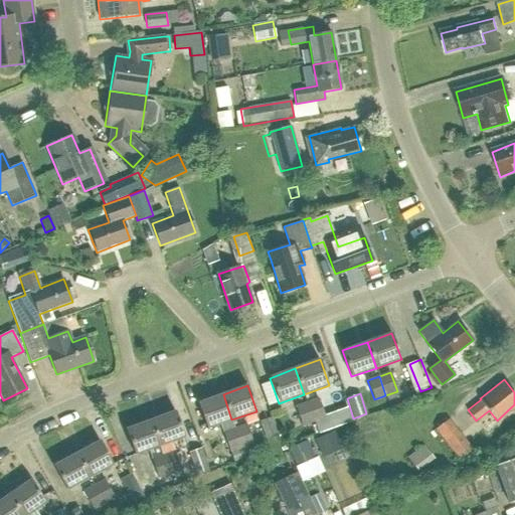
[(231,419),(223,394),(198,403),(207,428),(220,423),(234,464),(244,460),(239,449),(241,448),(234,427),(231,419)]
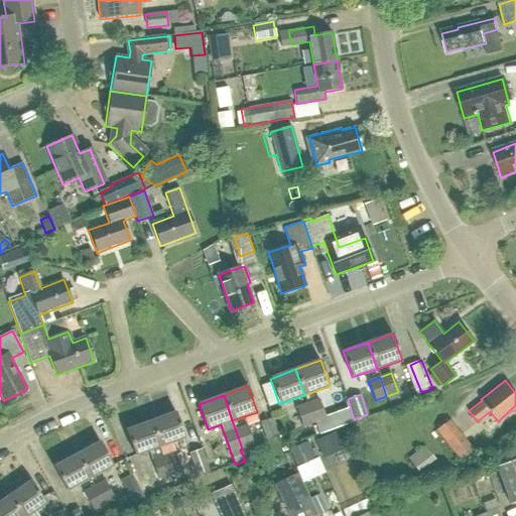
[(318,399),(307,403),(314,424),(318,434),(330,430),(325,417),(333,415),(327,397),(318,399)]
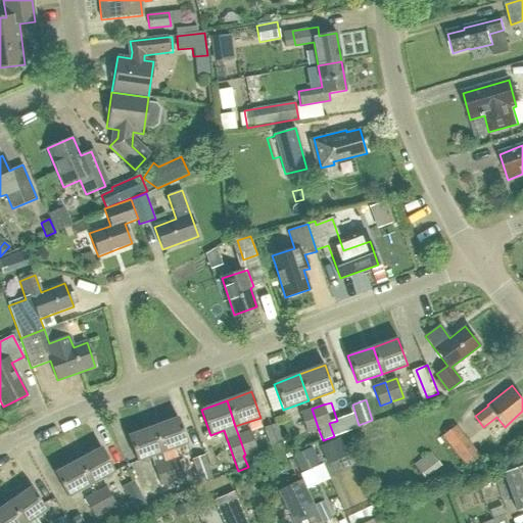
[(319,430),(312,409),(299,414),(307,434),(319,430)]
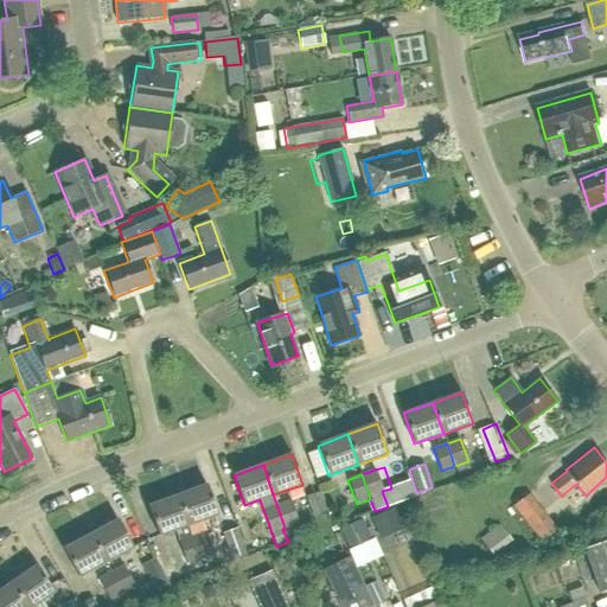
[(192,535),(200,558),(213,555),(202,521),(217,516),(206,486),(178,496),(192,535)]
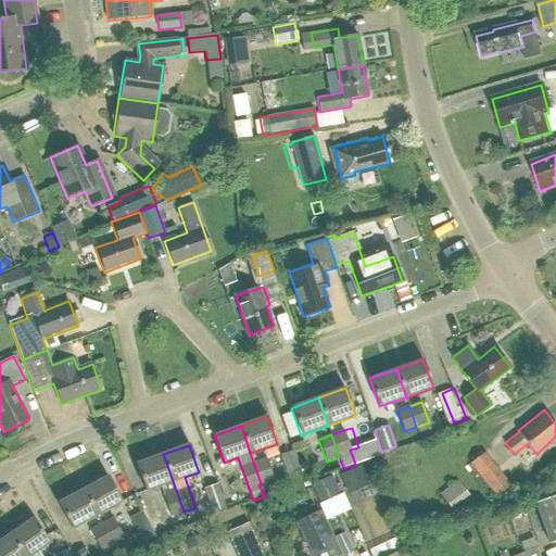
[(293,450),(280,455),(287,474),(301,469),(293,450)]
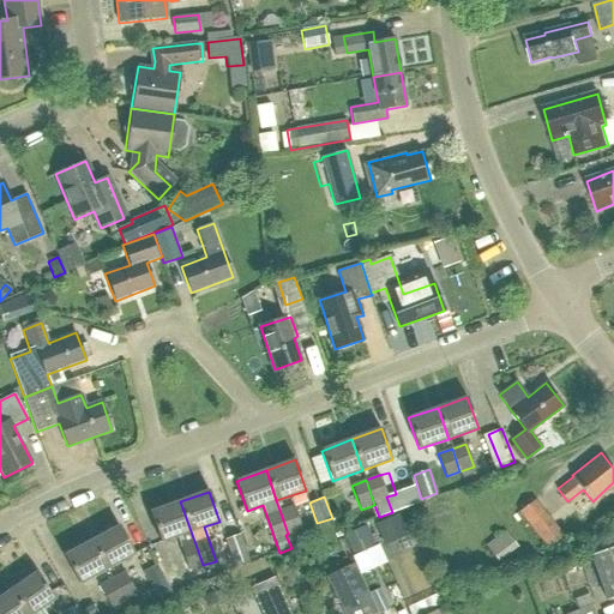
[(563,534),(535,500),(516,516),(523,524),(527,521),(547,547),(563,534)]
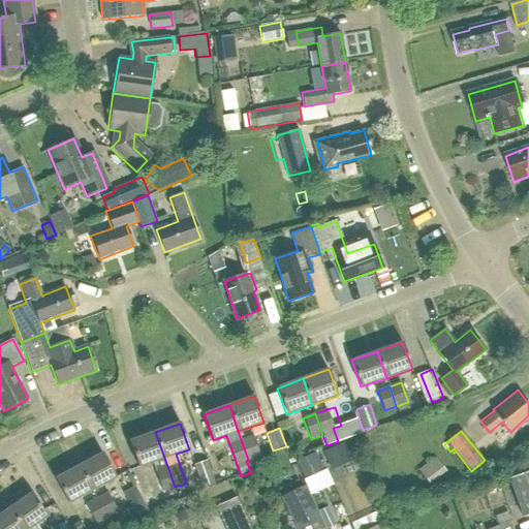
[(152,462),(155,470),(167,466),(155,432),(130,441),(139,467),(152,462)]
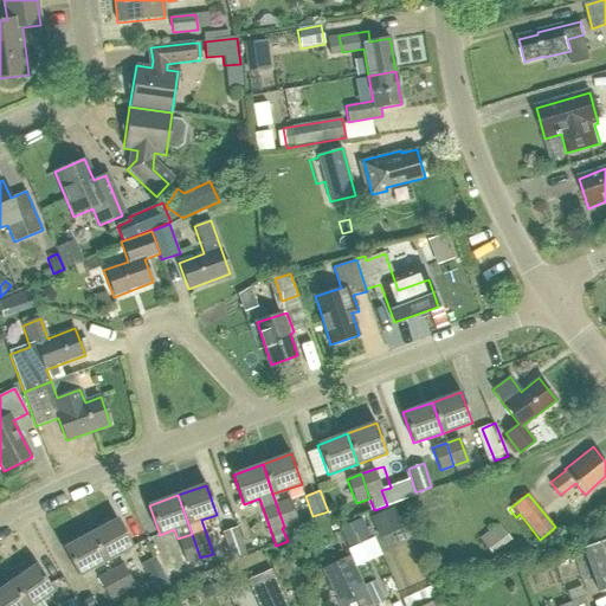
[(276,503),(284,527),(287,526),(291,536),(301,533),(297,523),(297,522),(289,500),(276,503)]
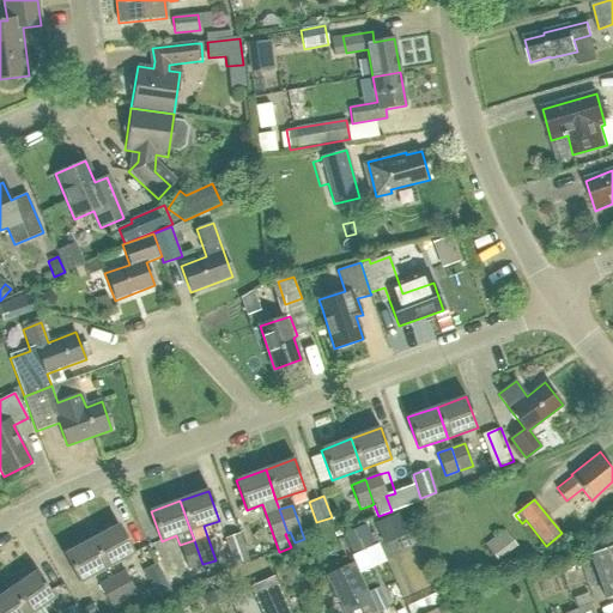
[(92,540),(108,568),(135,553),(120,525),(92,540)]
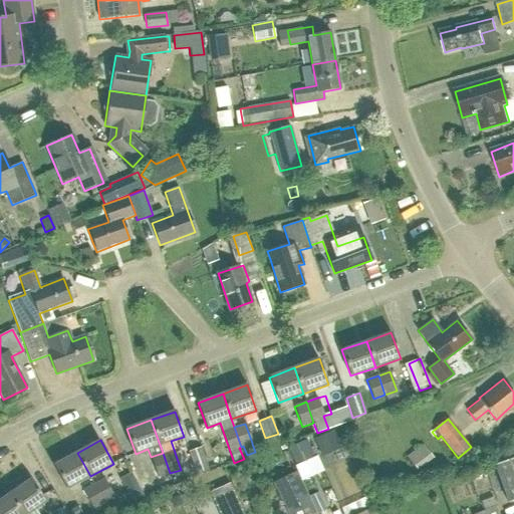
[(423,445),(407,457),(417,471),(433,459),(423,445)]
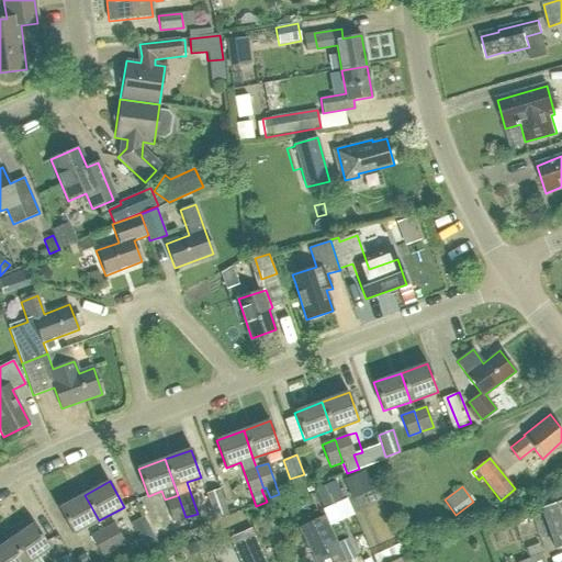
[(221,489),(206,494),(215,520),(229,516),(221,489)]
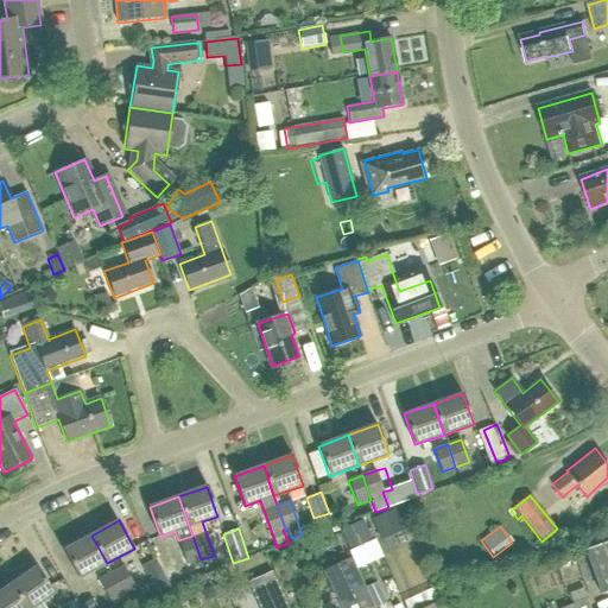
[(107,563),(92,536),(64,550),(80,578),(107,563)]
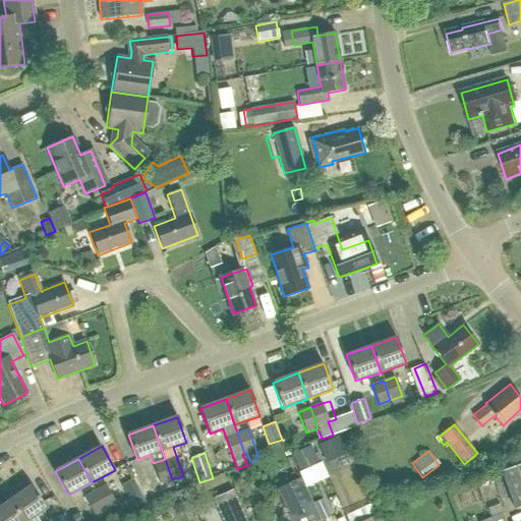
[(160,483),(172,479),(165,459),(153,463),(160,483)]
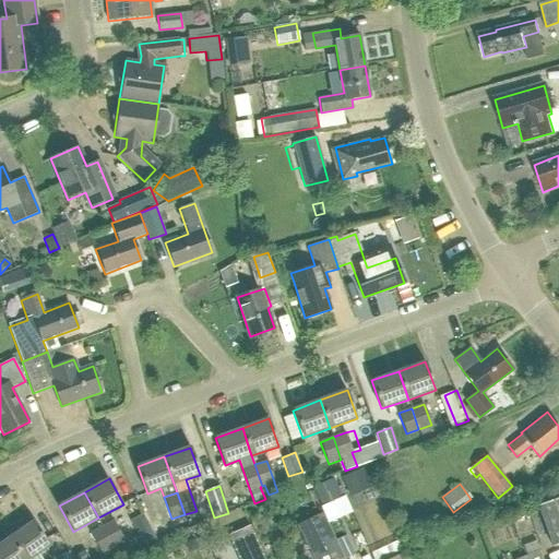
[(558,497),(537,506),(552,547),(558,544),(558,497)]
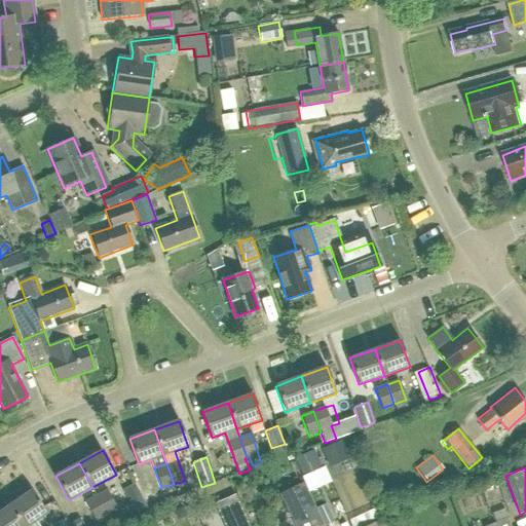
[(323,525),(302,483),(278,494),(293,525),(323,525)]
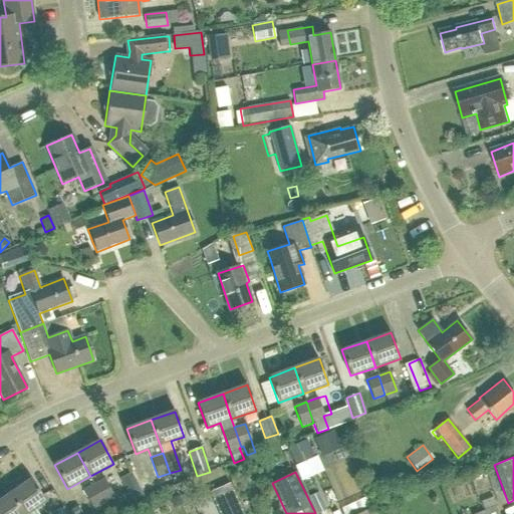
[(140,496),(129,474),(117,480),(129,502),(140,496)]
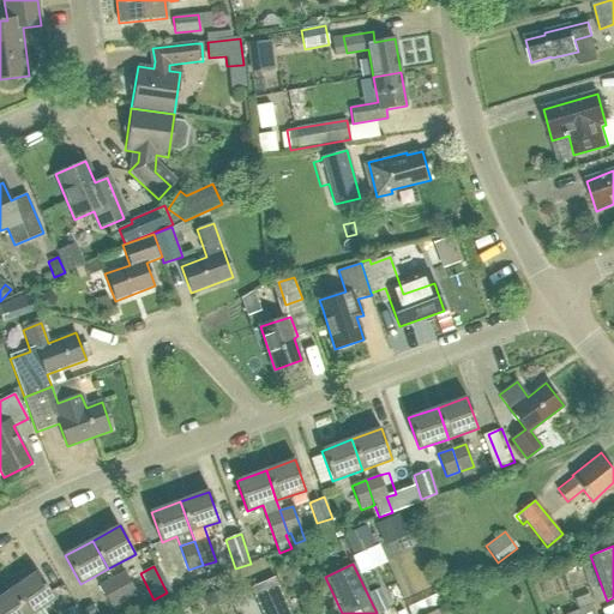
[(11,589),(28,613),(44,613),(41,608),(55,599),(36,572),(11,589)]
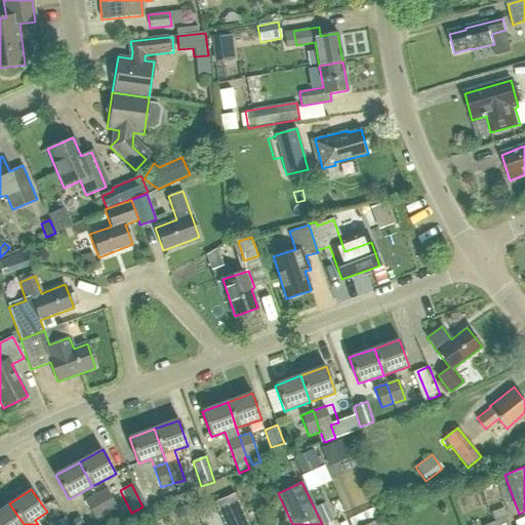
[(95,494),(107,515),(117,509),(106,489),(95,494)]
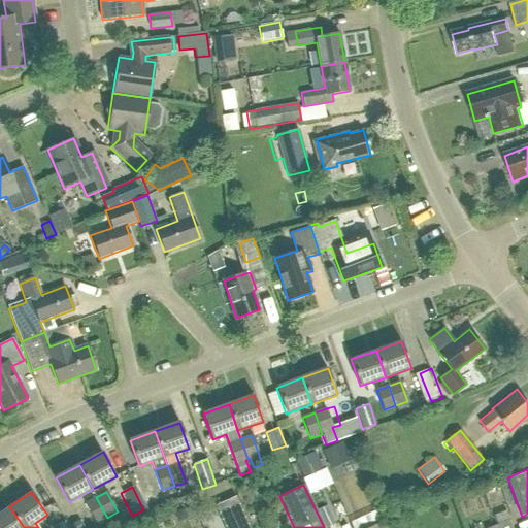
[(107,518),(96,497),(85,503),(96,524),(107,518)]
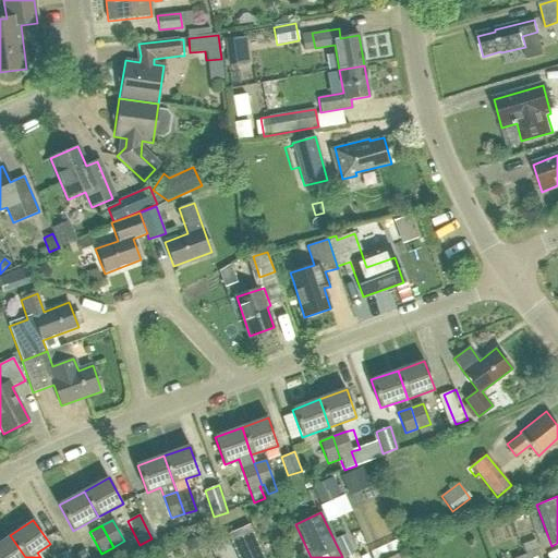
[(25,557),(10,535),(0,542),(0,557),(25,557)]
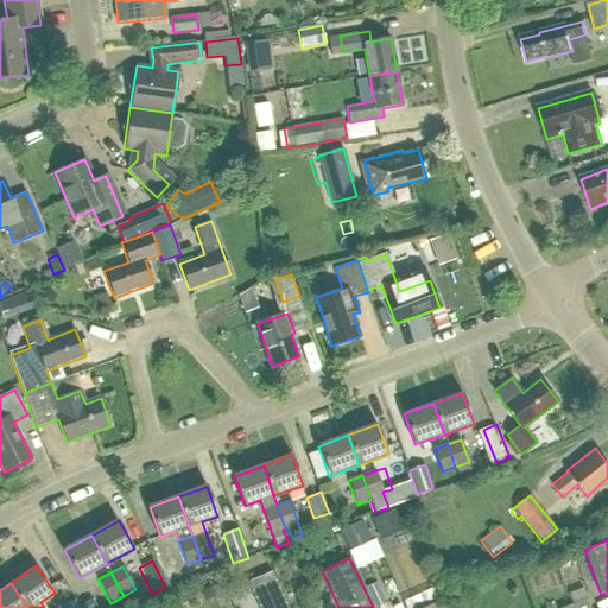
[(286,607),(279,589),(258,599),(261,607),(286,607)]
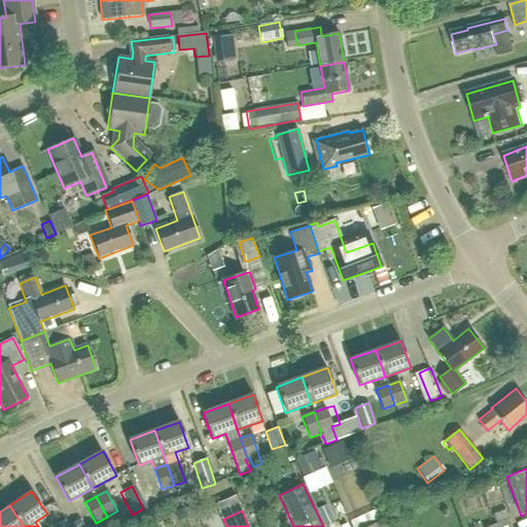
[(384,519),(387,526),(408,526),(401,512),(384,519)]
